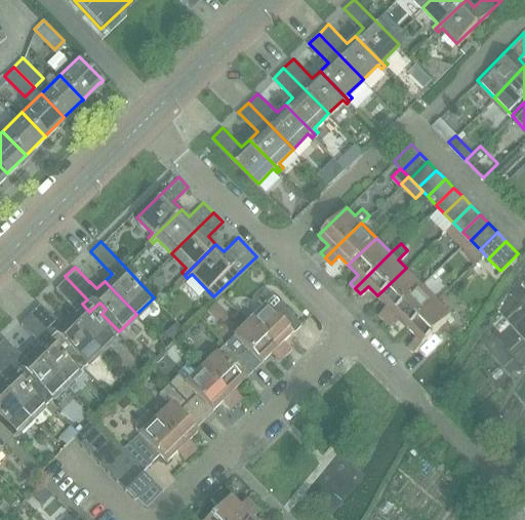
[(379,313),(385,318),(420,283),(406,268),(377,295),(388,305),(379,313)]
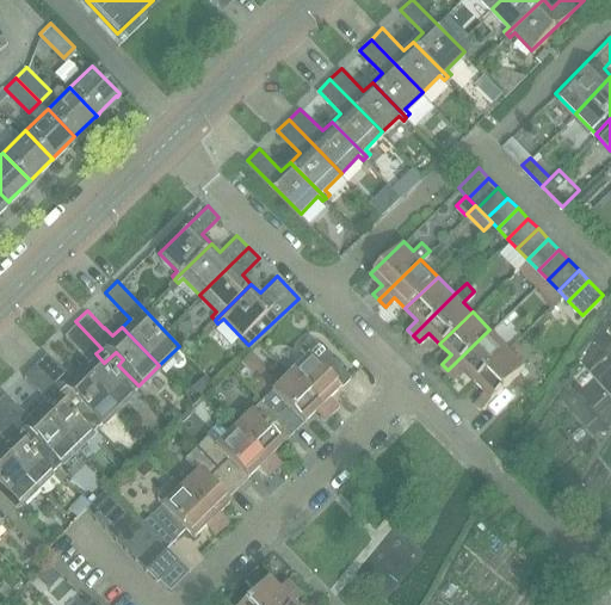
[(88,359),(80,368),(117,406),(139,386),(118,365),(123,359),(116,352),(104,363),(96,353),(102,349),(75,321),(65,333),(81,350),(80,351),(88,359)]
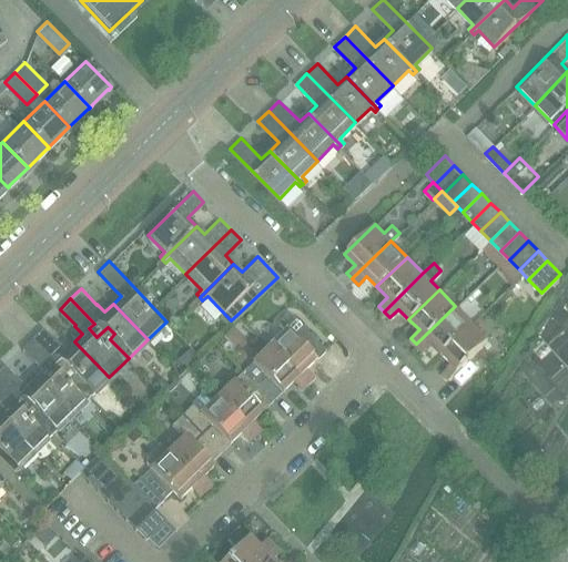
[(430,341),(440,351),(472,323),(455,306),(416,344),(422,350),(430,341)]
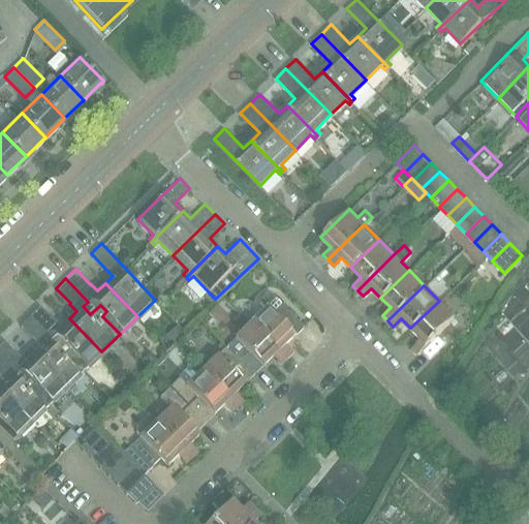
[(250,320),(286,356),(291,350),(283,343),(303,324),(268,288),(257,299),(265,306),(250,320)]
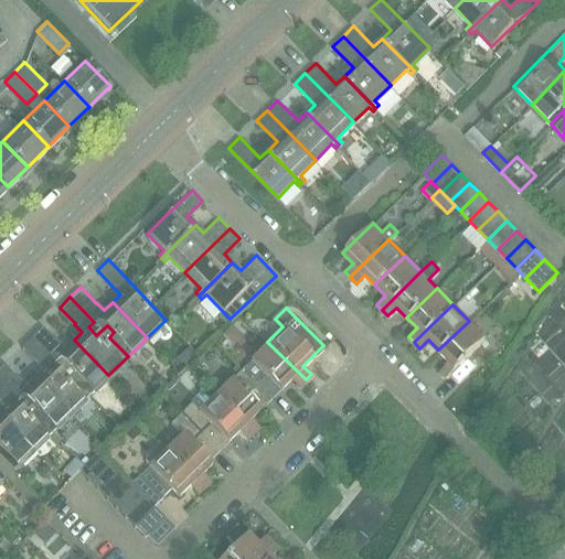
[(469,321),(438,350),(449,361),(440,369),(447,375),(484,337),(469,321)]
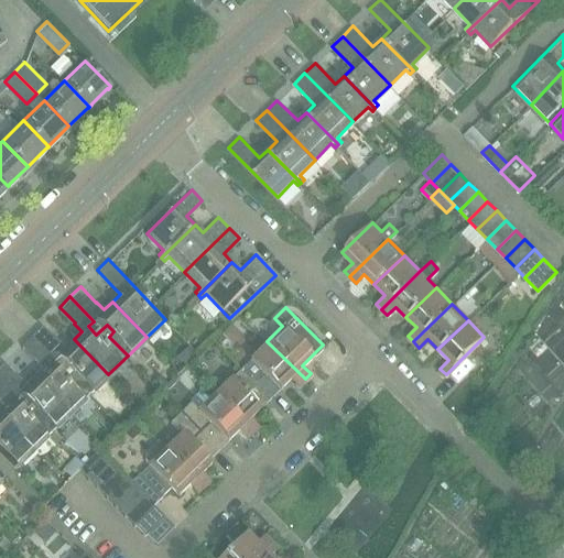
[(42,324),(32,334),(56,358),(51,363),(58,371),(68,361),(76,369),(71,373),(89,392),(108,374),(74,339),(66,347),(58,339),(42,324)]
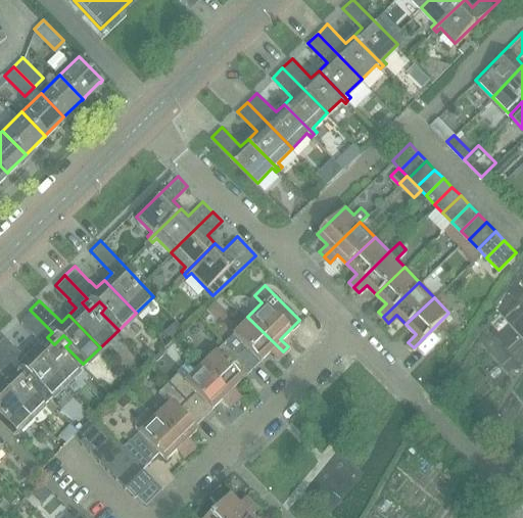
[(41,341),(34,348),(65,381),(83,364),(65,346),(70,342),(63,335),(54,344),(47,337),(52,332),(30,310),(19,319),(34,334),(41,341)]
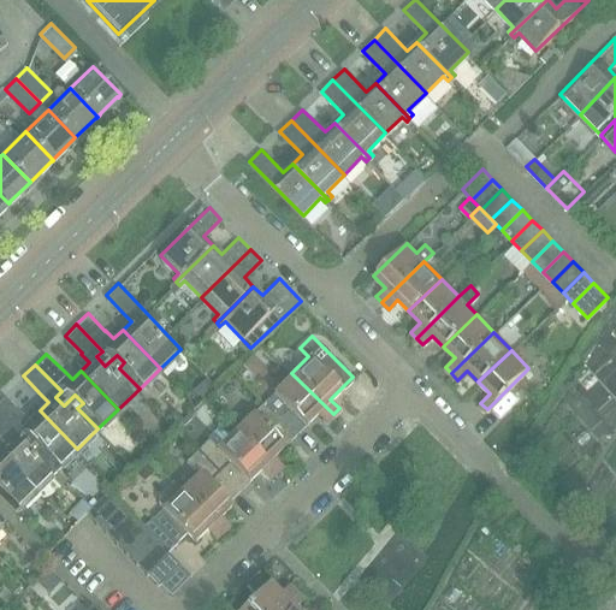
[(264,401),(296,433),(318,412),(326,421),(333,414),(291,373),(264,401)]
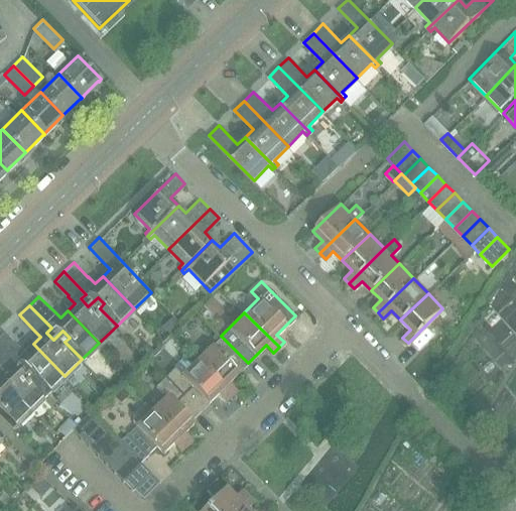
[(4,330),(0,334),(0,345),(16,362),(12,366),(19,374),(28,365),(35,372),(30,376),(46,393),(65,376),(33,344),(26,351),(19,344),(18,345),(4,330)]
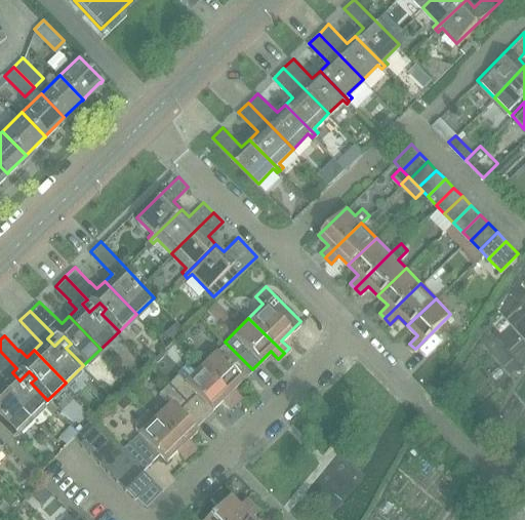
[(200,365),(235,401),(241,396),(233,388),(252,369),(225,342),(200,365)]
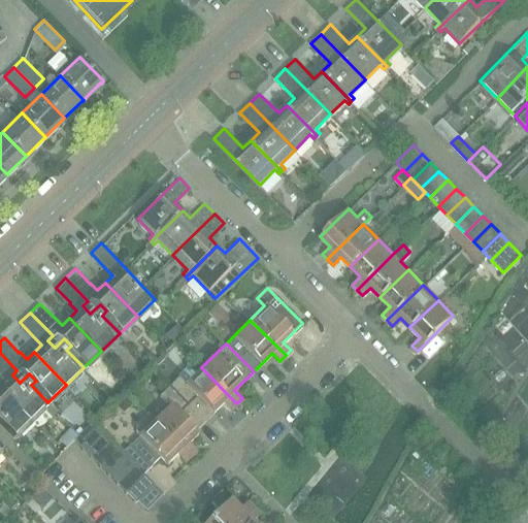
[(0,373),(6,380),(0,385),(0,387),(30,420),(47,402),(31,385),(36,381),(29,373),(20,383),(12,374),(17,370),(0,353),(0,373)]
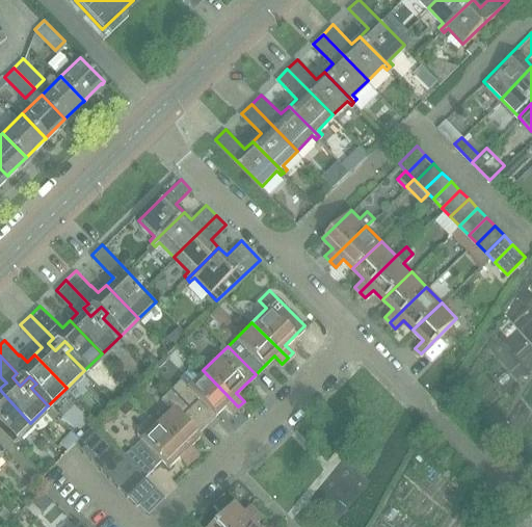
[(170,387),(202,418),(210,410),(215,414),(224,403),(233,412),(238,406),(203,370),(188,385),(181,376),(170,387)]
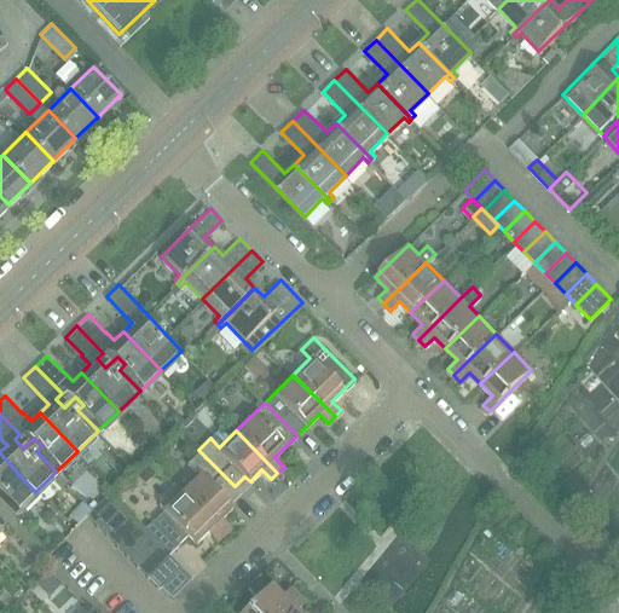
[(183,491),(224,532),(230,526),(220,518),(232,505),(224,497),(235,486),(198,450),(187,461),(200,473),(183,491)]
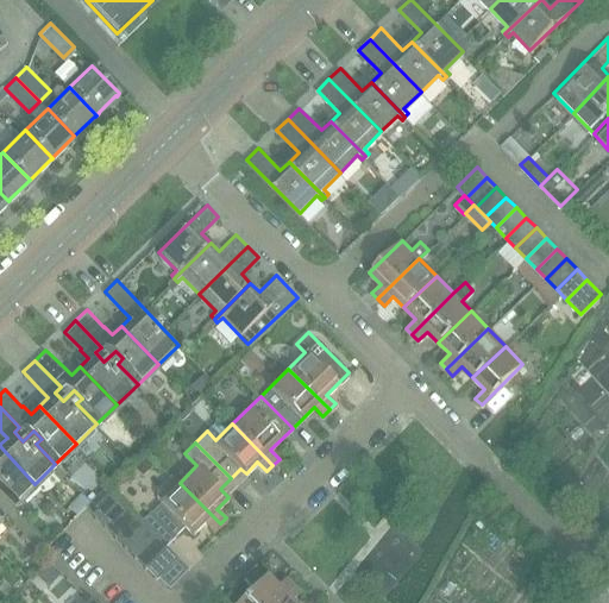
[(35,484),(0,446),(0,489),(14,503),(35,484)]
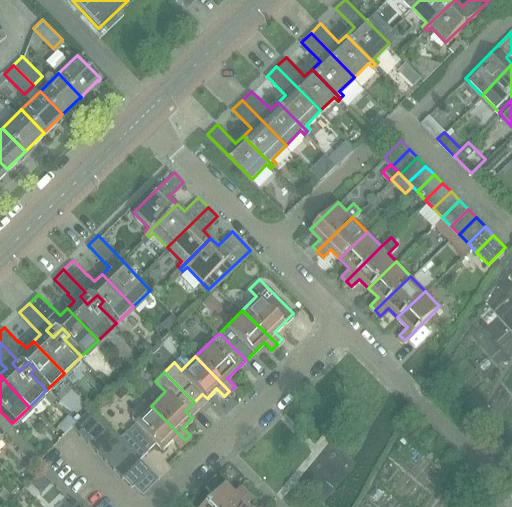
[(131,449),(139,457),(155,440),(162,447),(172,438),(180,445),(185,440),(151,406),(144,398),(132,410),(132,415),(136,420),(118,437),(122,441),(131,449)]
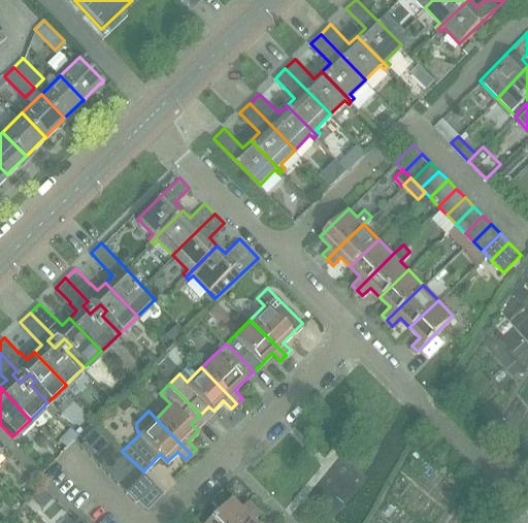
[(73,437),(81,446),(100,428),(92,420),(73,437)]
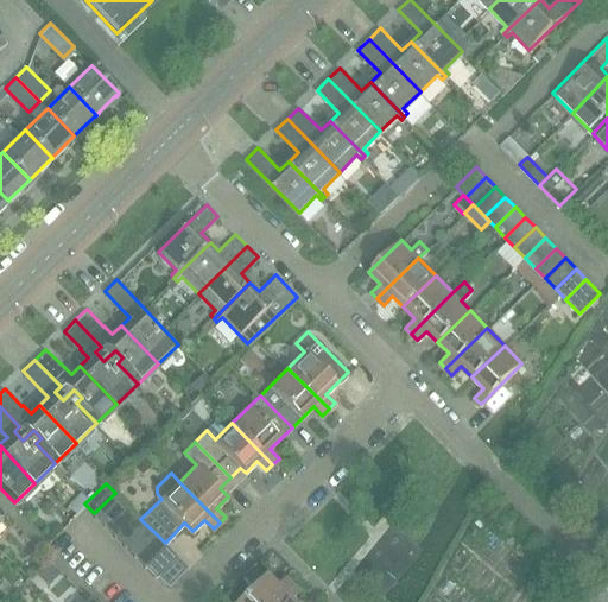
[(94,513),(105,524),(126,504),(115,493),(94,513)]
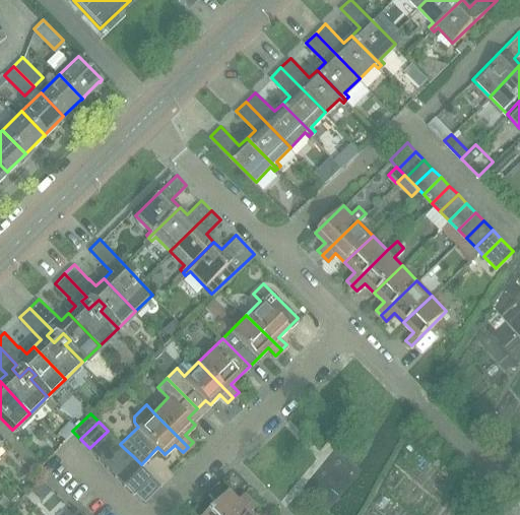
[(89,448),(98,456),(116,439),(108,431),(89,448)]
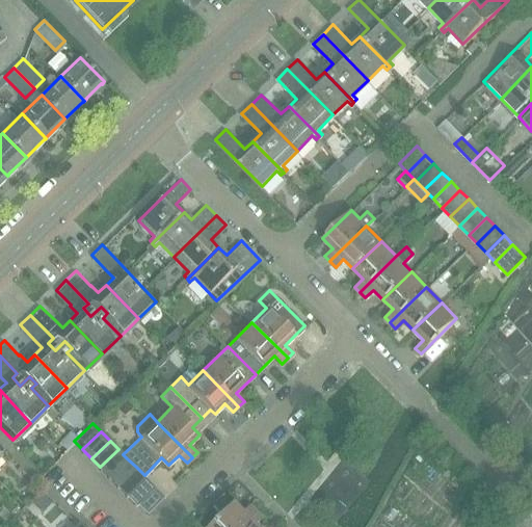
[(100,467),(109,476),(127,458),(123,454),(118,449),(100,467)]
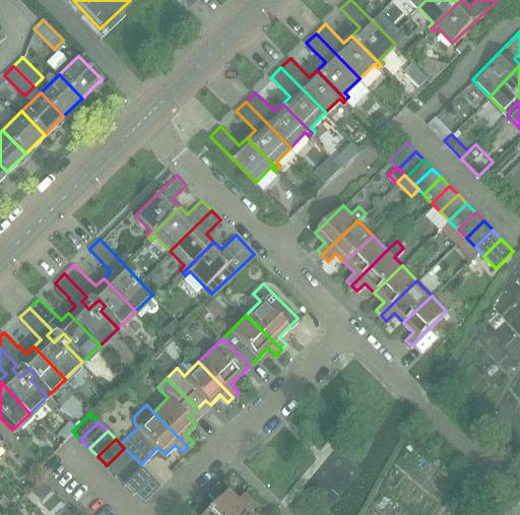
[(107,465),(115,473),(133,456),(124,448),(107,465)]
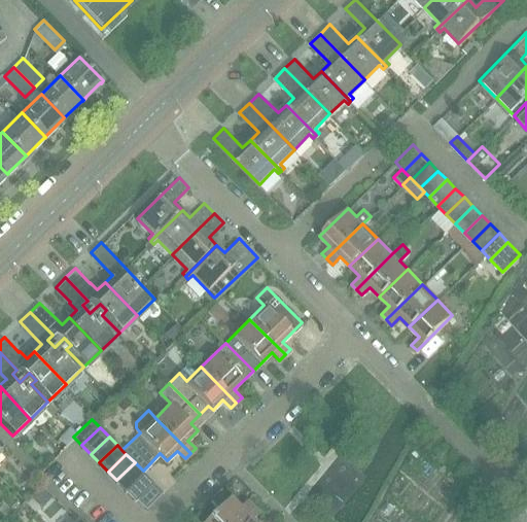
[(116,480),(125,488),(143,471),(135,462),(116,480)]
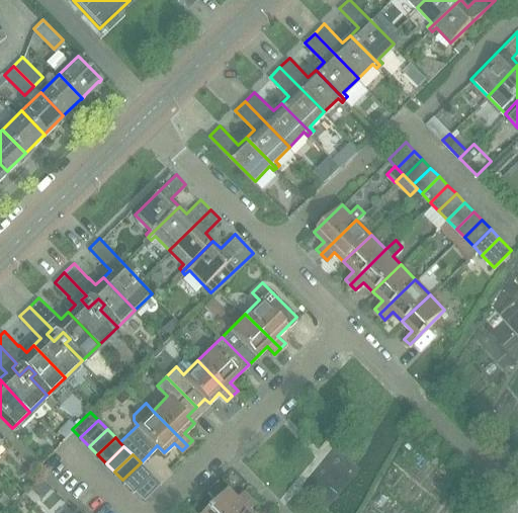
[(141,462),(122,480),(133,491),(151,473),(141,462)]
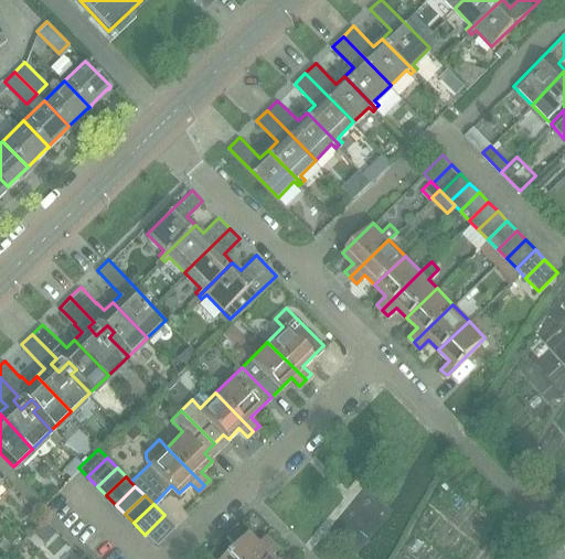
[(217,558),(251,558),(272,540),(265,534),(257,541),(247,530),(245,533),(236,524),(238,522),(237,520),(225,533),(235,543),(217,558)]
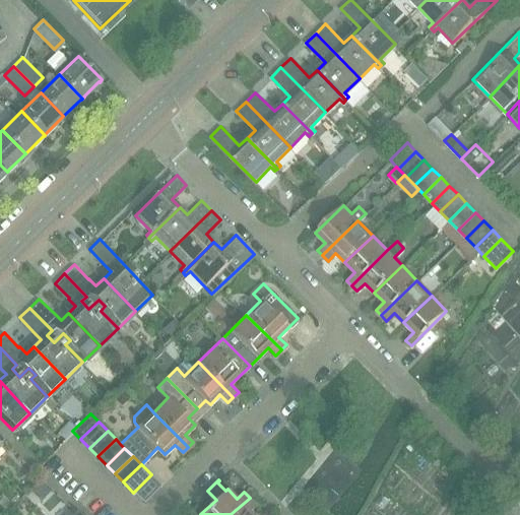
[(252,514),(248,510),(255,503),(250,498),(231,514),(252,514)]
